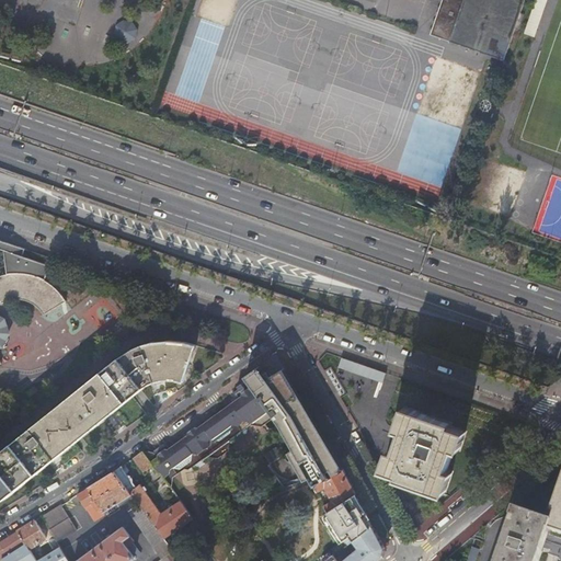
[(442,0),(431,34),(504,60),(525,0),(442,0)]
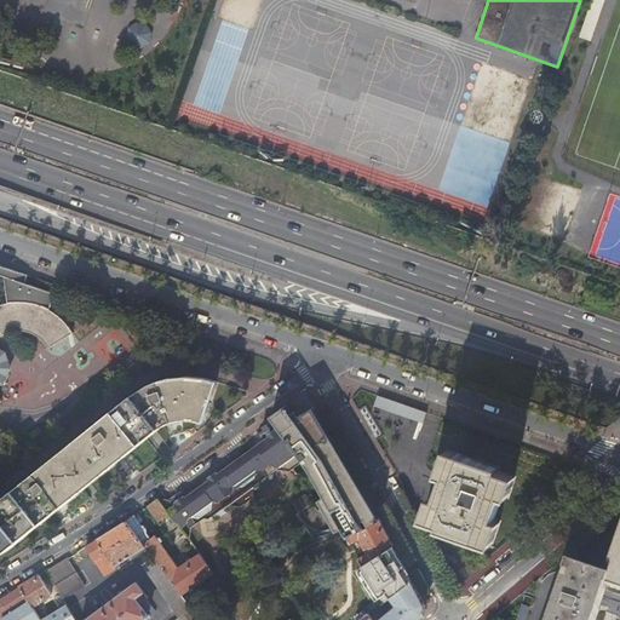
[(0,380),(3,378),(5,375),(6,372),(7,365),(7,361),(4,355),(0,349),(0,336),(6,333),(11,331),(24,331),(30,333),(41,339),(49,348),(73,334),(61,319),(50,311),(56,294),(26,283),(29,275),(0,264),(0,380)]
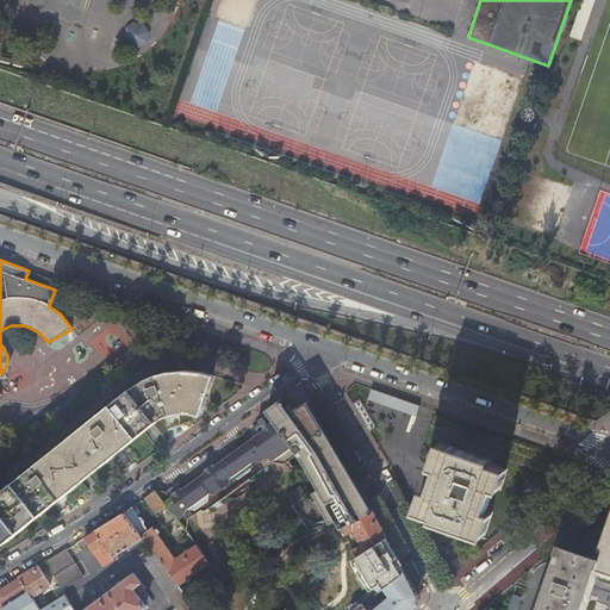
[(199,415),(212,377),(201,374),(186,373),(170,373),(155,377),(141,384),(128,392),(0,495),(0,545),(10,540),(36,518),(97,470),(154,423),(160,418),(167,415),(175,414),(184,412),(191,414),(199,415)]
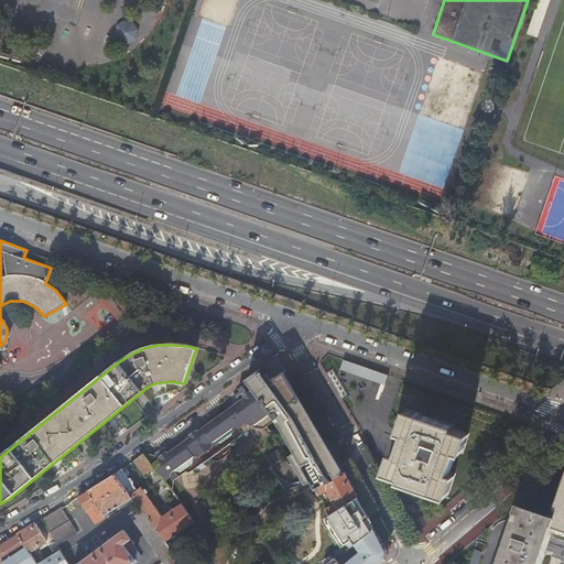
[(343,469),(285,371),(272,379),(269,373),(264,376),(260,369),(246,379),(251,387),(262,402),(273,416),(281,426),(289,440),(294,449),(295,452),(290,455),(305,484),(312,481),(314,485),(315,488),(324,485),(345,472),(343,469)]
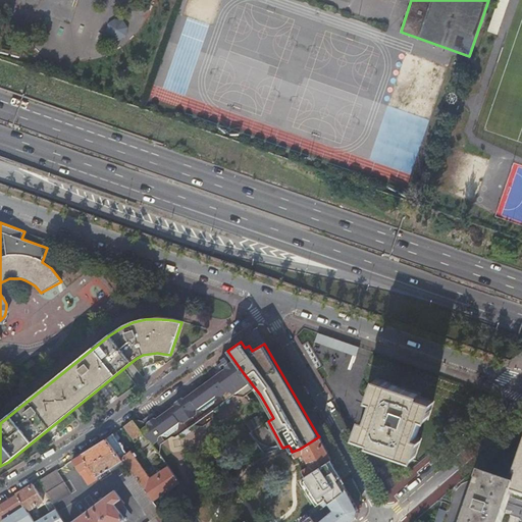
[(133,420),(132,420),(148,441),(149,440),(154,448),(155,448),(156,439),(167,432),(178,433),(191,425),(192,421),(198,423),(199,423),(210,415),(211,408),(215,409),(227,400),(229,393),(231,390),(242,393),(253,385),(243,372),(232,358),(231,362),(232,363),(221,371),(210,379),(199,387),(178,403),(159,416),(154,419),(153,418),(151,418),(145,423),(145,424),(142,423),(142,421),(137,420),(135,422),(133,420)]
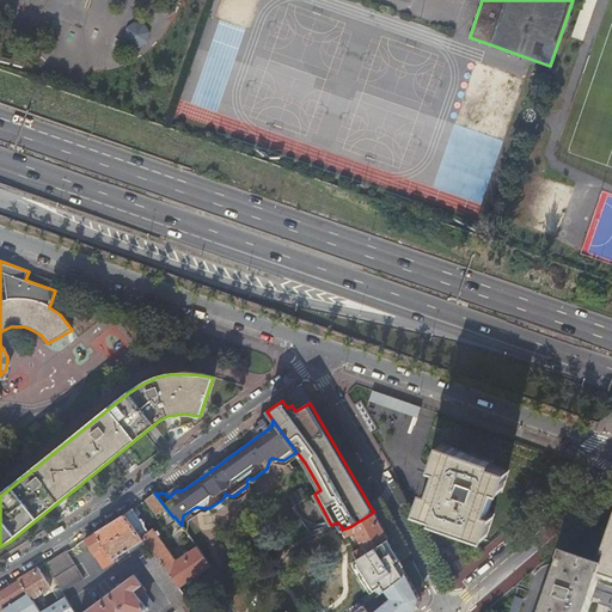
[(459,453),(459,452),(441,446),(434,469),(445,472),(441,484),(436,496),(426,493),(418,513),(435,518),(434,522),(484,539),(493,516),(487,514),(495,491),(500,493),(508,472),(490,466),(490,464),(459,453)]
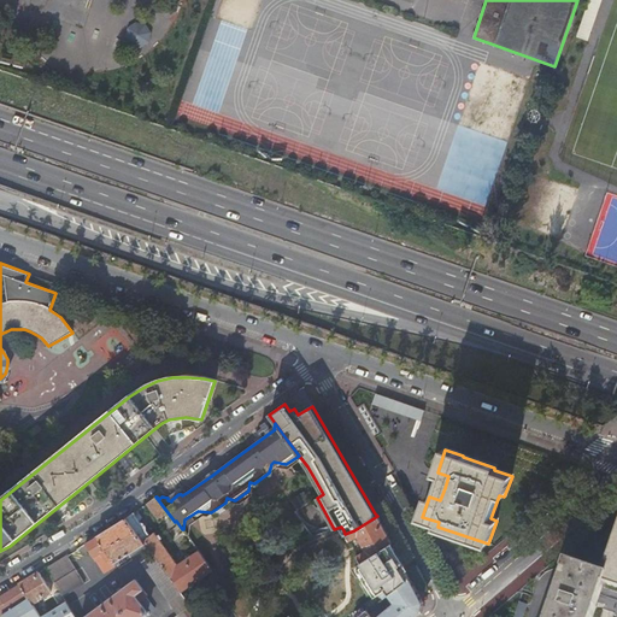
[(156,497),(146,504),(172,541),(184,533),(182,529),(176,521),(175,522),(156,497)]
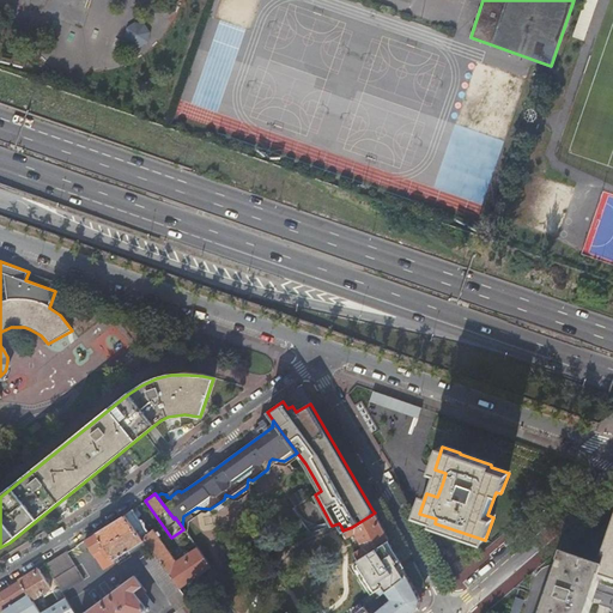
[(135,508),(125,516),(143,541),(145,540),(180,588),(211,568),(196,548),(176,562),(153,529),(149,532),(144,527),(145,525),(141,520),(139,520),(140,515),(135,508)]
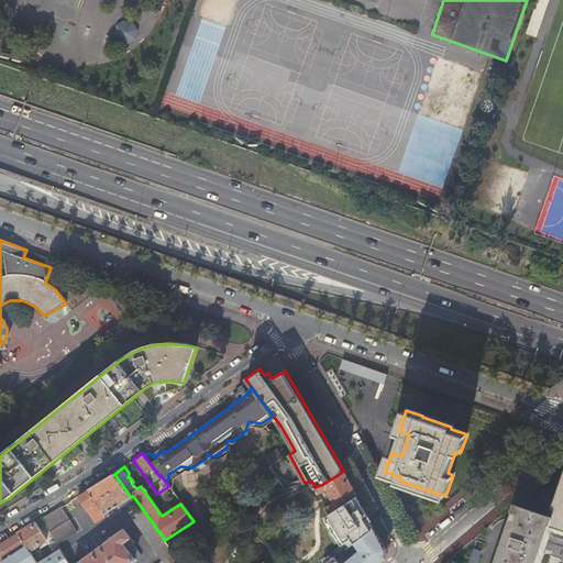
[(329,514),(357,496),(344,471),(323,484),(315,487),(318,494),(327,490),(333,504),(326,508),(329,514)]
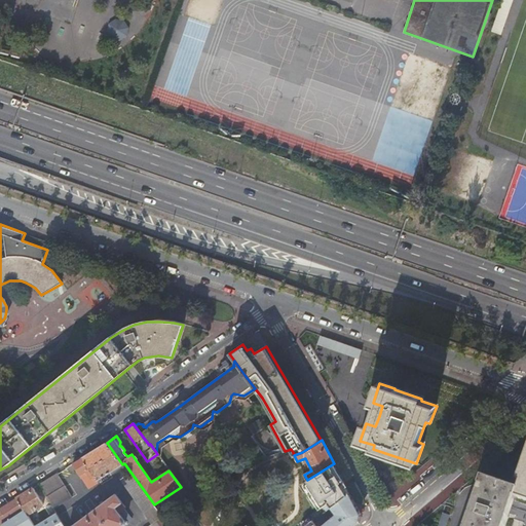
[(165,525),(167,524),(154,504),(124,463),(122,464),(107,443),(72,463),(80,476),(86,471),(88,474),(83,478),(89,487),(96,483),(95,482),(118,467),(123,477),(120,479),(152,525),(150,525),(165,525)]
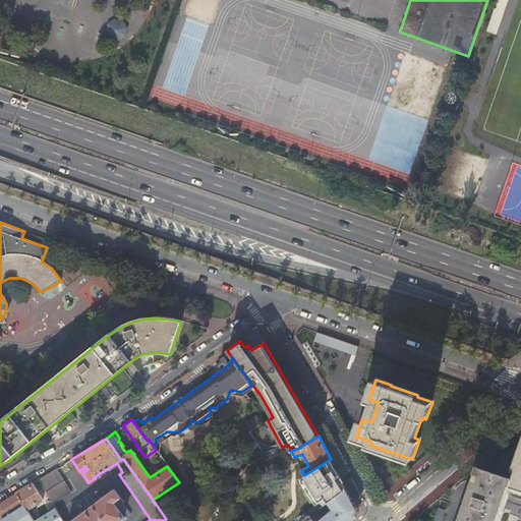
[(501,520),(511,494),(520,497),(520,453),(513,477),(516,478),(514,485),(478,474),(462,520),(501,520)]
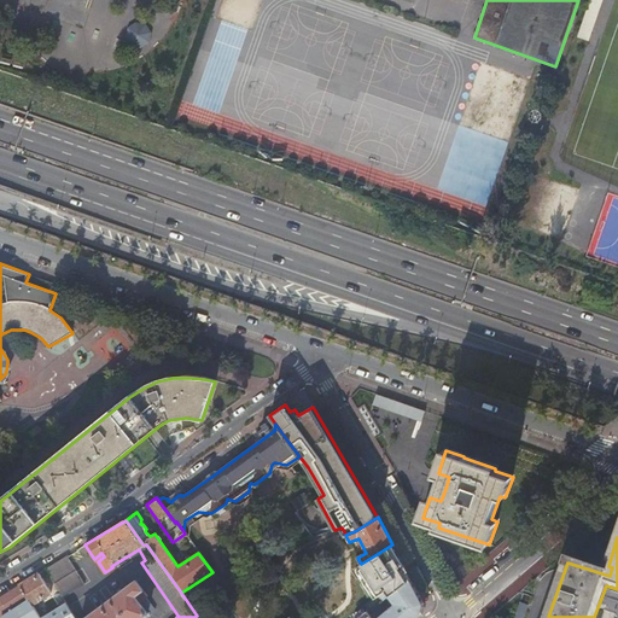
[(412,582),(392,544),(361,564),(355,567),(374,599),(380,604),(390,596),(412,582)]
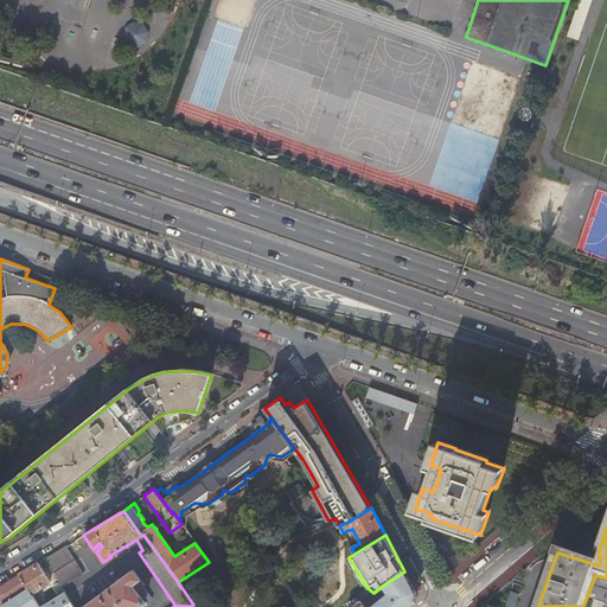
[(58,580),(62,587),(83,574),(65,547),(45,558),(58,580)]
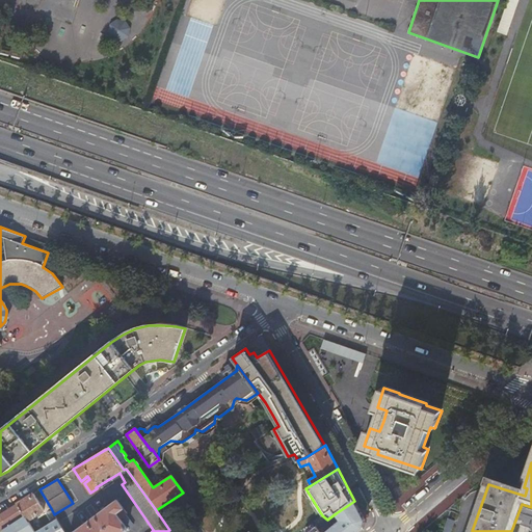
[(33,494),(17,504),(27,521),(44,510),(33,494)]
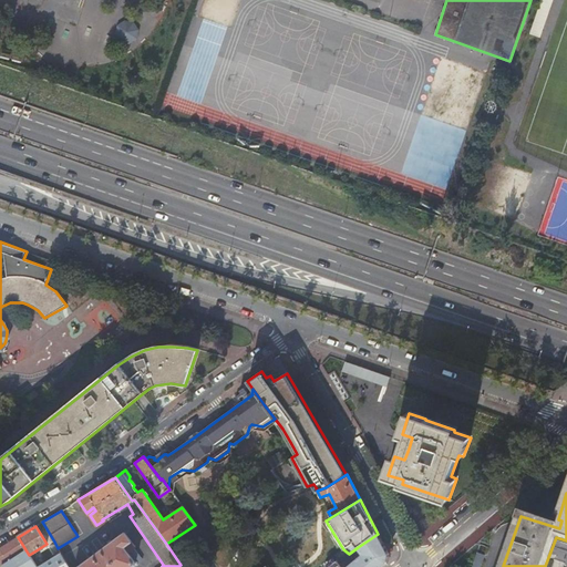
[(131,566),(134,565),(135,566),(137,565),(136,564),(142,559),(133,548),(134,547),(124,533),(78,566),(131,566)]
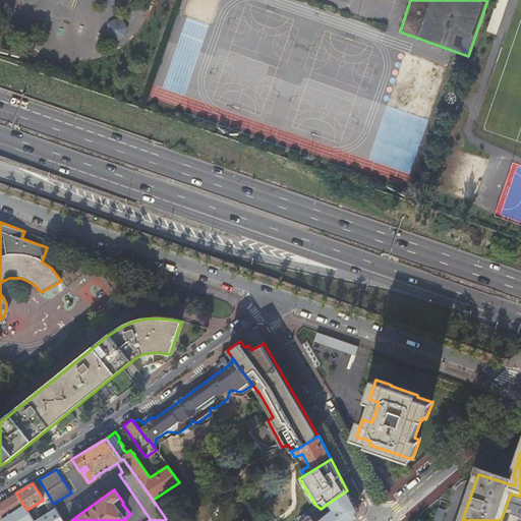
[(320,520),(349,520),(355,517),(357,510),(356,509),(348,491),(347,490),(329,503),(335,510),(320,520)]
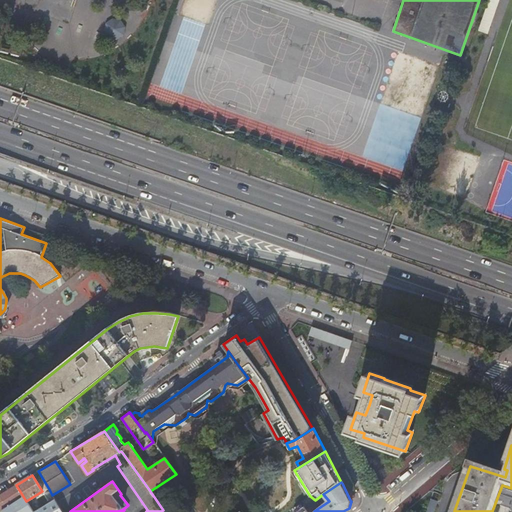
[(345,482),(342,483),(350,500),(354,499),(345,482)]
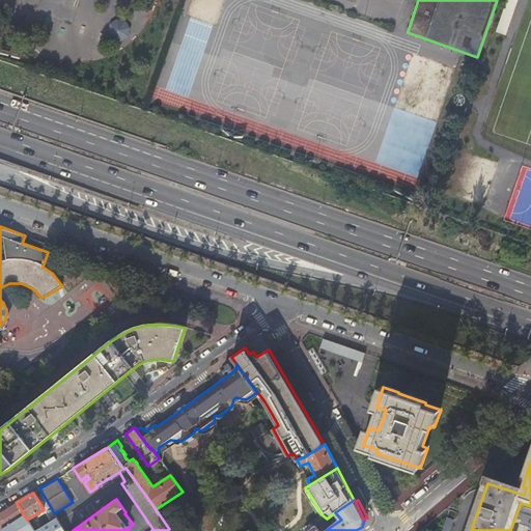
[(64,530),(57,518),(50,522),(34,530),(33,530),(27,520),(17,503),(7,509),(0,512),(0,524),(3,530),(64,530)]
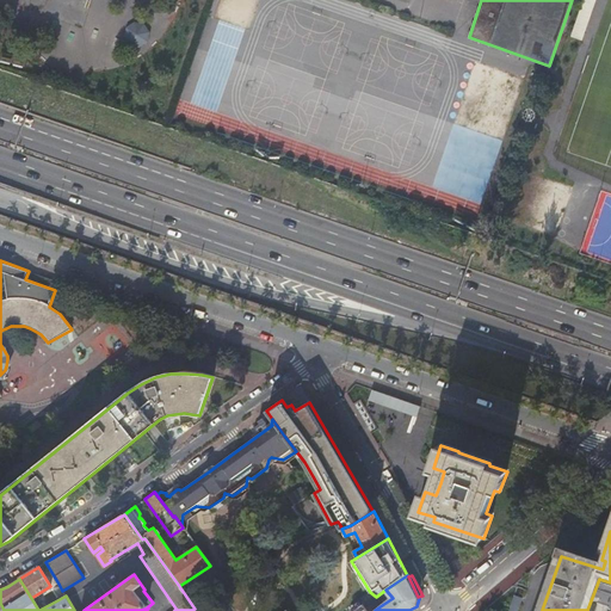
[(57,600),(66,596),(62,591),(59,584),(50,588),(57,600)]
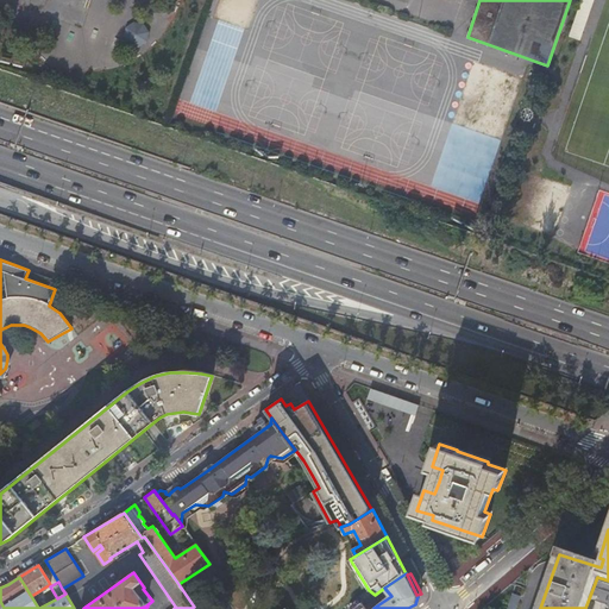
[(375,595),(363,604),(366,608),(374,608),(391,596),(384,588),(375,595)]
